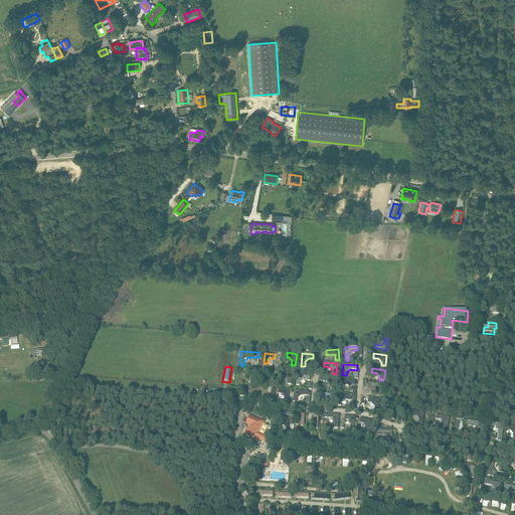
[(294,374),(282,372),(281,376),(286,377),(289,380),(288,384),(292,384),(294,374)]
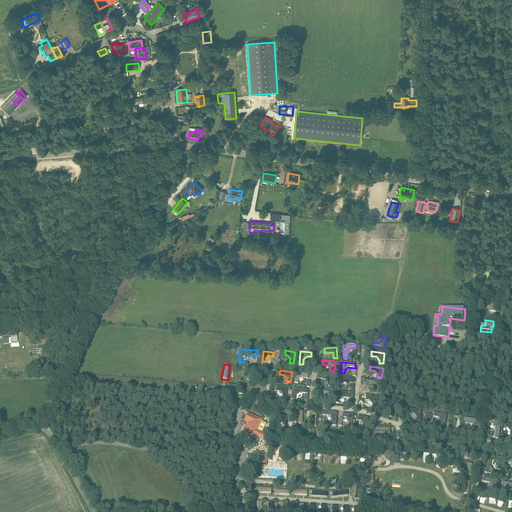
[(308,374),(296,372),(294,383),(298,383),(299,380),(302,378),(308,378),(308,374)]
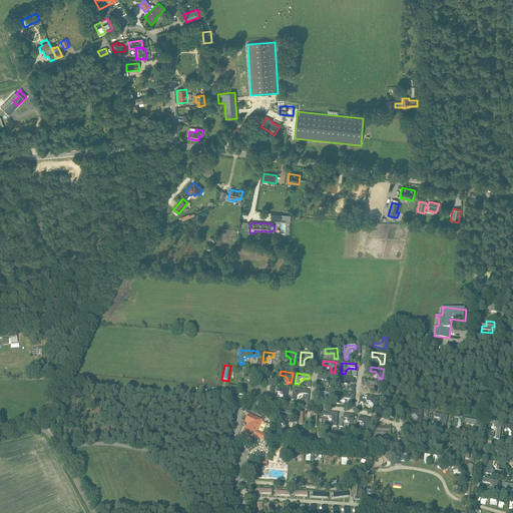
[(319,375),(319,380),(328,381),(330,383),(329,386),(333,386),(334,377),(319,375)]
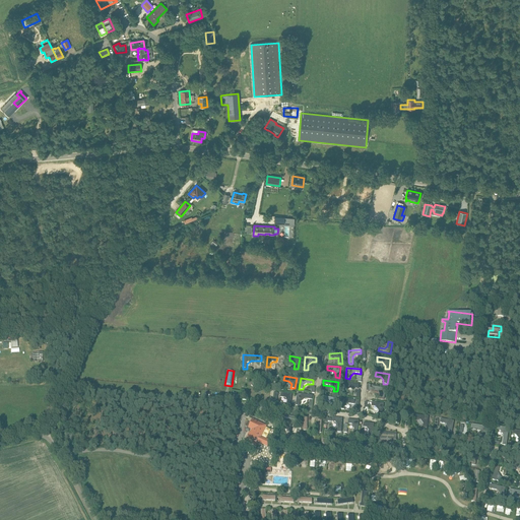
[(347,393),(347,391),(351,388),(359,389),(360,384),(344,383),(343,392),(347,393)]
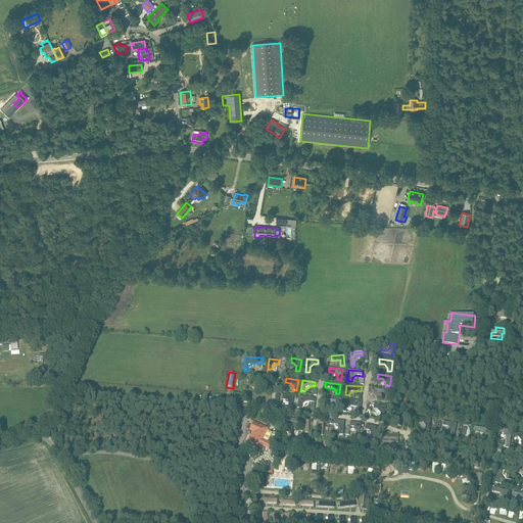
[(375,388),(375,393),(380,394),(383,397),(382,400),(387,401),(388,390),(375,388)]
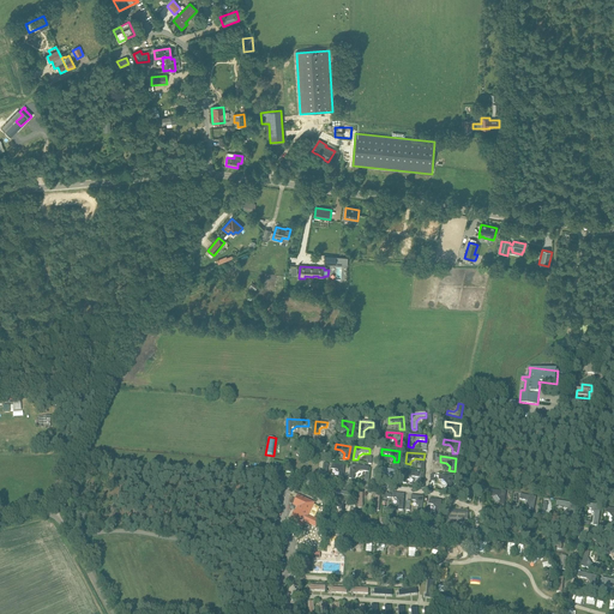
[(345,465),(332,464),(331,469),(337,470),(339,473),(338,477),(343,477),(345,465)]
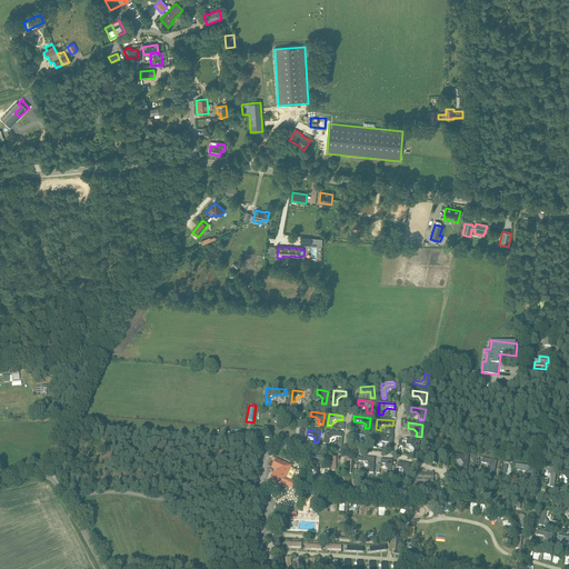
[(342,432),(326,430),(323,443),(328,445),(328,440),(333,437),(342,438),(342,432)]
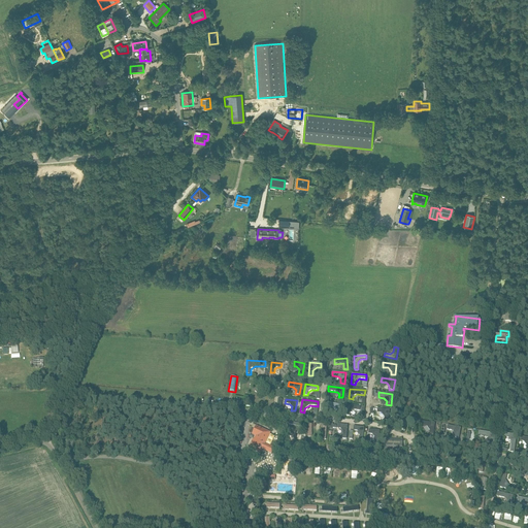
[(342,404),(330,402),(329,406),(335,407),(338,411),(338,416),(341,416),(342,404)]
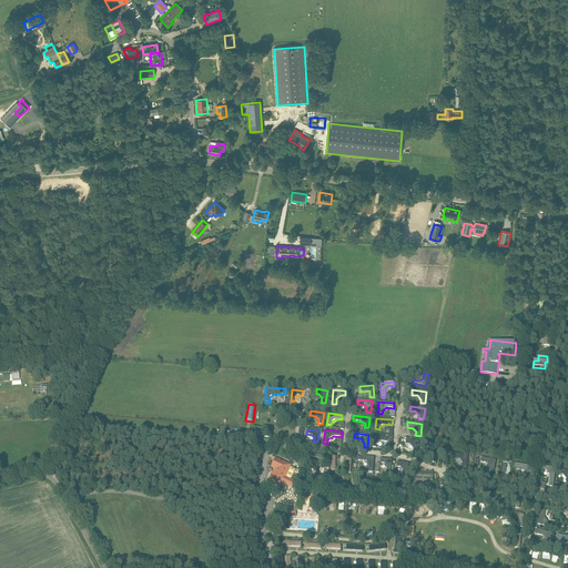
[(387,437),(374,435),(372,447),(377,447),(377,443),(379,440),(387,442),(387,437)]
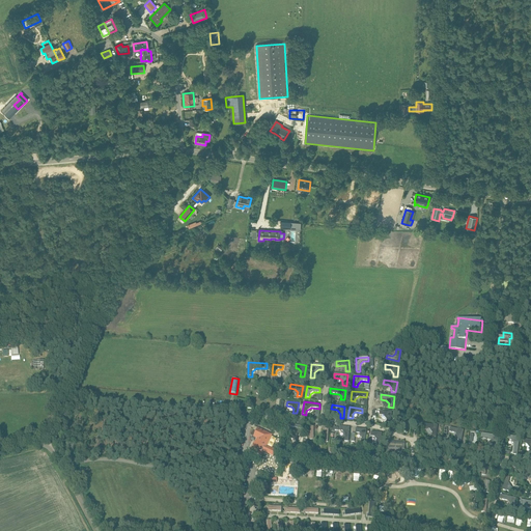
[(380,411),(380,415),(382,415),(384,416),(387,418),(387,421),(391,422),(392,412),(382,411),(380,411)]
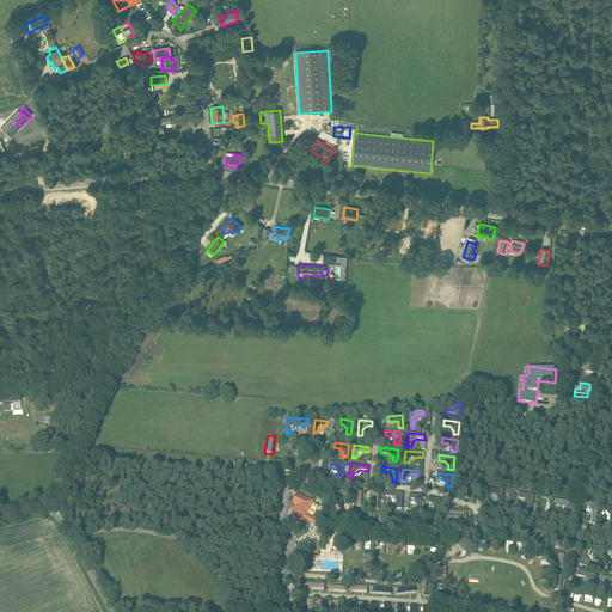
[(499,505),(503,505),(505,490),(485,488),(485,493),(496,494),(500,499),(499,505)]
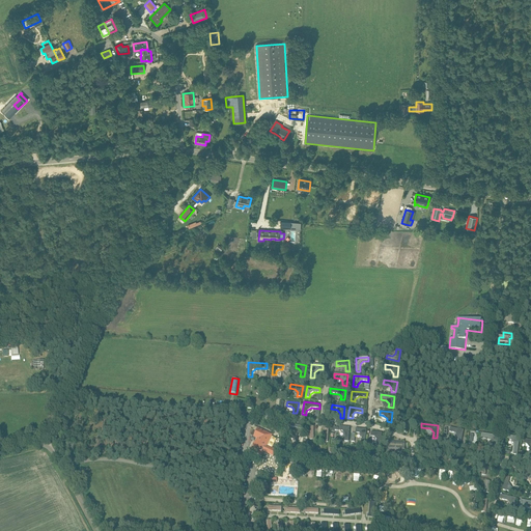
[(343,430),(345,434),(345,441),(350,441),(350,427),(339,426),(339,430),(343,430)]
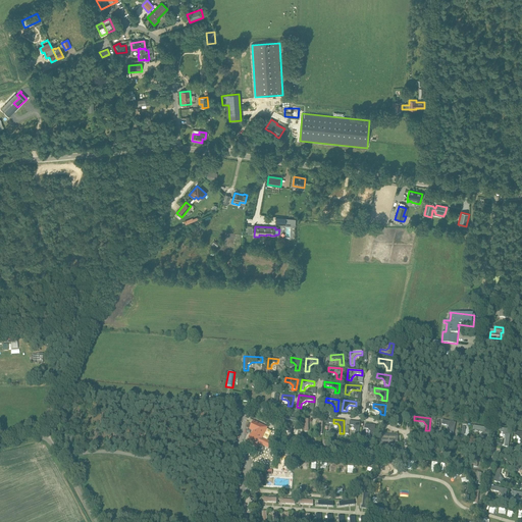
[(456,423),(442,420),(442,424),(448,425),(451,430),(450,433),(454,433),(456,423)]
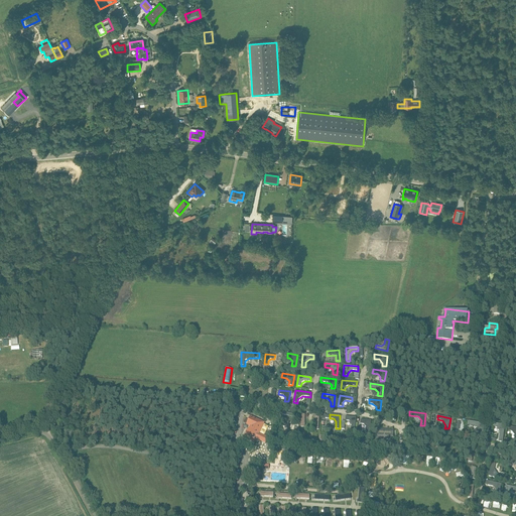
[(247,424),(250,426),(248,429),(247,429),(242,439),(247,442),(248,440),(254,443),(257,438),(266,442),(268,437),(259,433),(264,422),(250,416),(247,424)]
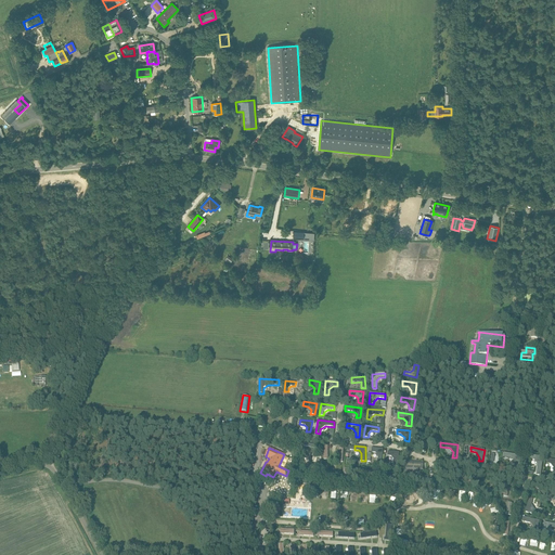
[(372,448),(372,452),(376,452),(378,455),(377,465),(382,465),(383,449),(372,448)]
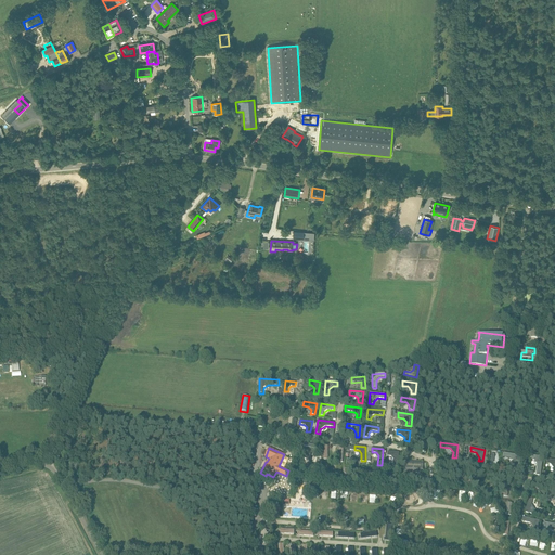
[(312,452),(302,450),(301,455),(310,459),(312,452)]
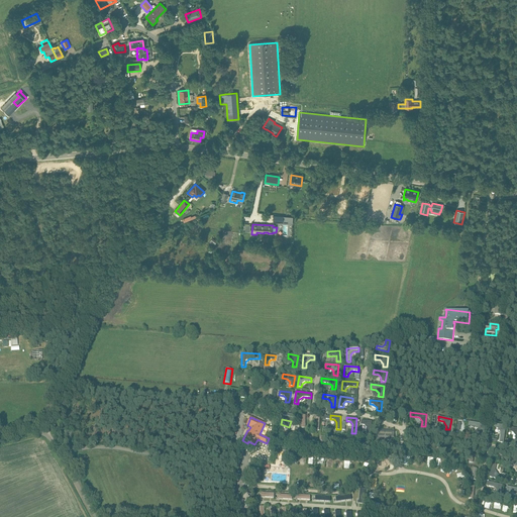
[(372,421),(362,421),(362,425),(365,425),(368,428),(367,434),(371,435),(372,421)]
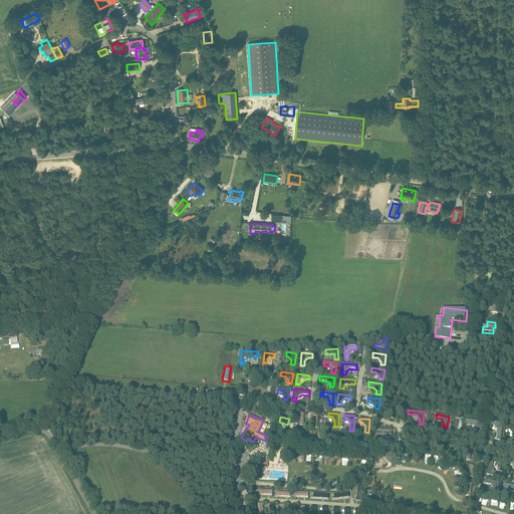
[(468,420),(467,423),(475,425),(477,430),(477,435),(481,435),(483,422),(468,420)]
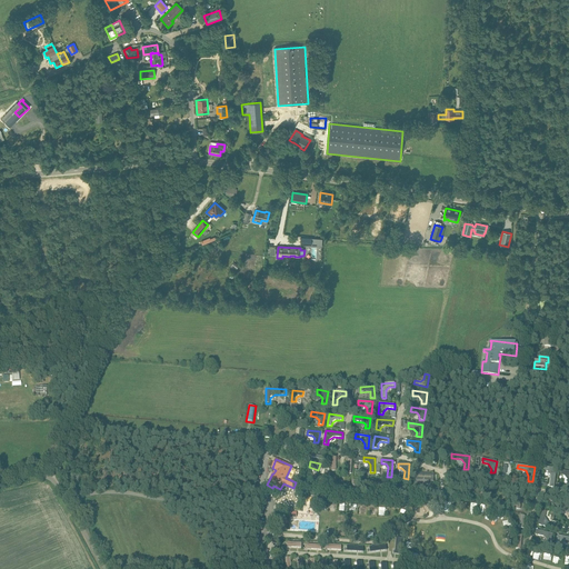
[(329,468),(322,467),(320,473),(325,475),(322,483),(328,485),(330,472),(328,471),(329,468)]
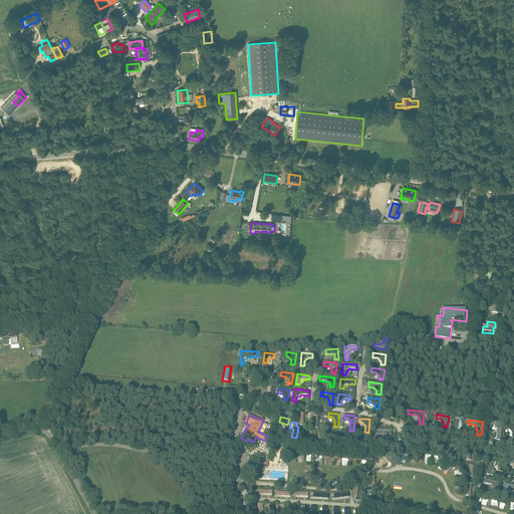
[(501,441),(503,423),(491,422),(491,426),(495,426),(498,430),(497,440),(501,441)]
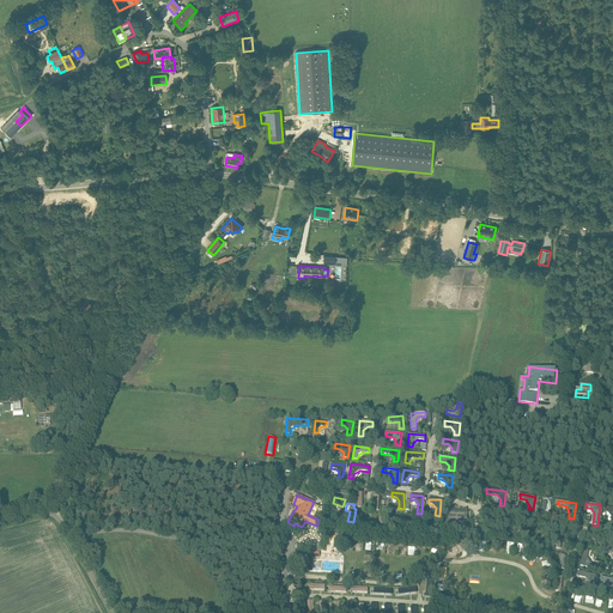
[(448,513),(448,525),(467,526),(467,514),(448,513)]
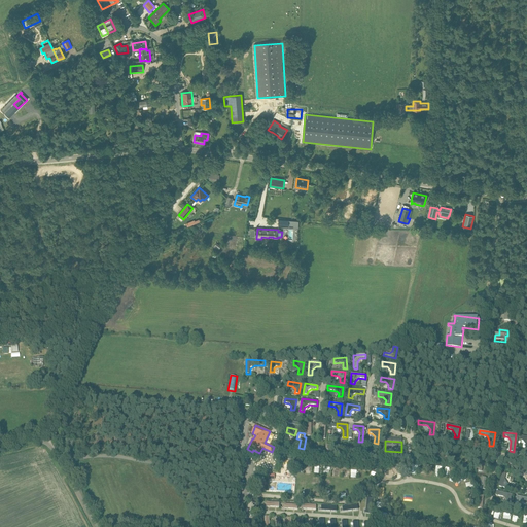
[(506,473),(502,472),(499,486),(517,490),(518,486),(507,484),(505,479),(506,473)]
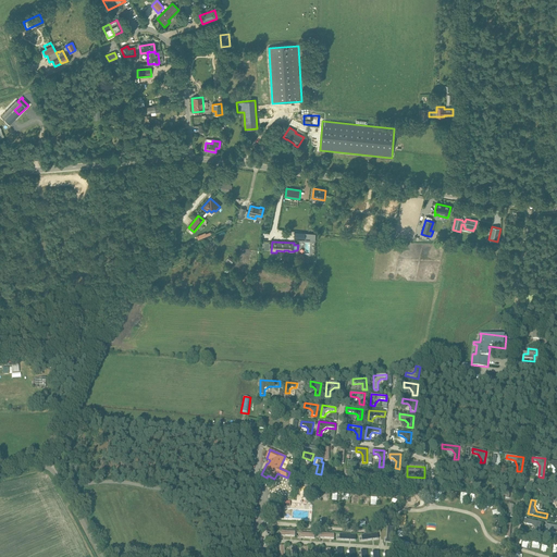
[(284,506),(291,506),(292,502),(280,500),(279,518),(283,518),(284,506)]
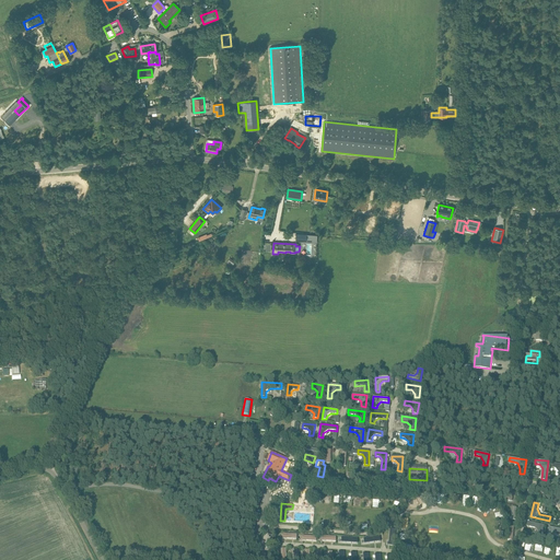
[(545,525),(528,522),(527,526),(536,528),(538,533),(538,536),(541,537),(545,525)]
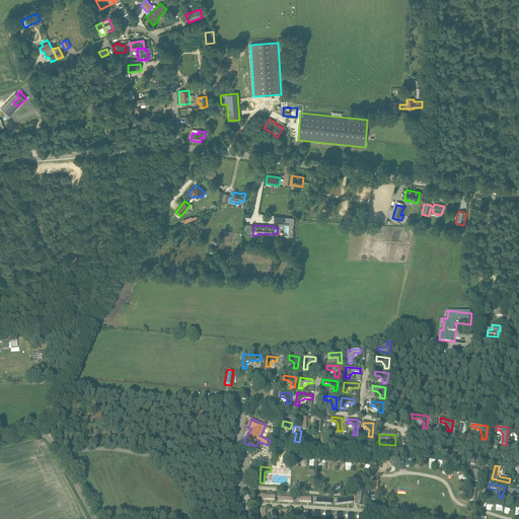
[(518,490),(509,488),(507,499),(511,500),(511,497),(516,494),(518,494),(518,490)]
